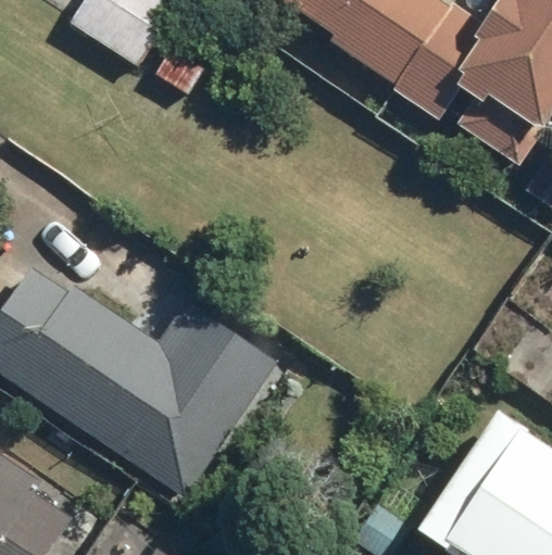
[(91,0),(77,22),(147,66),(190,0),(91,0)]
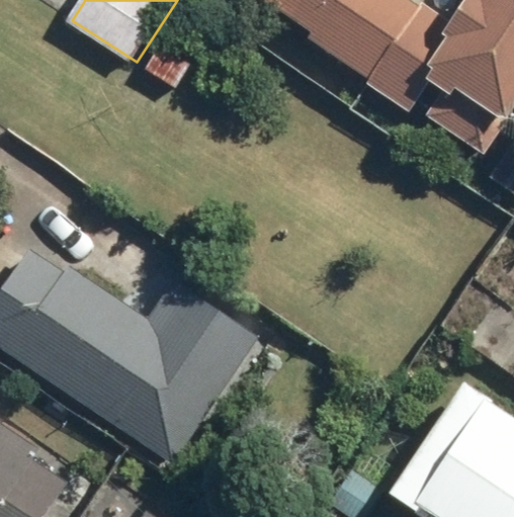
[(261,0),(313,33),(307,40),(370,82),(367,87),(412,115),(431,87),(502,133),(513,113),(513,0),(463,0),(449,21),(416,0),(261,0)]
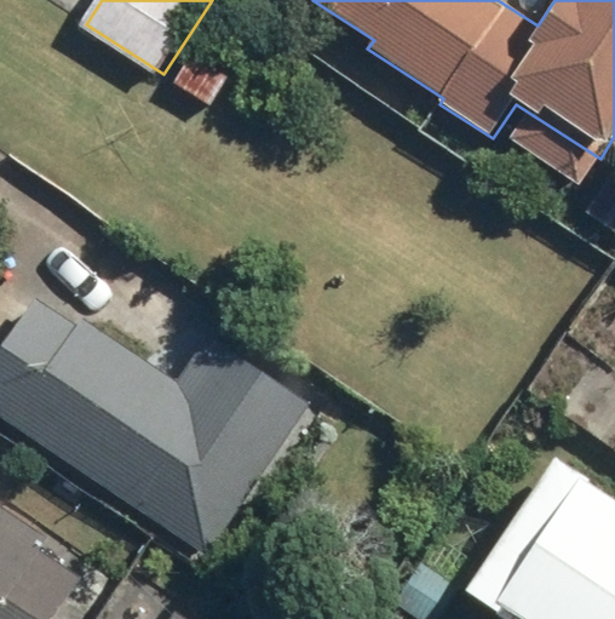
[(202,52),(180,85),(217,108),(239,75),(202,52)]
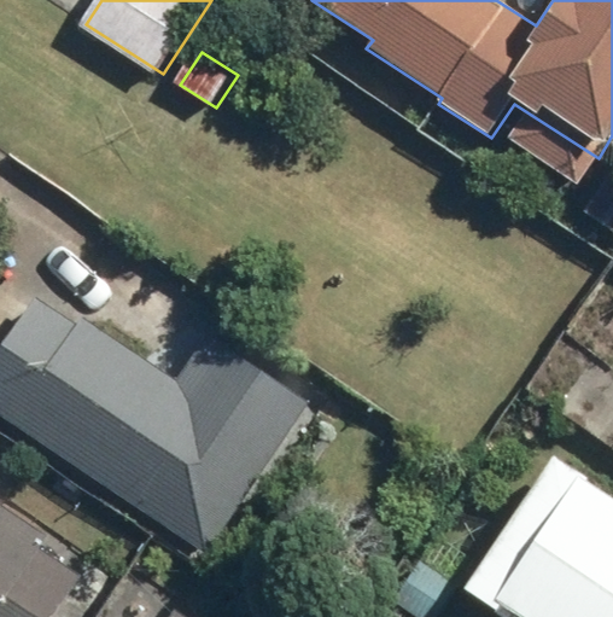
[(612,170),(584,210),(612,231),(612,170)]
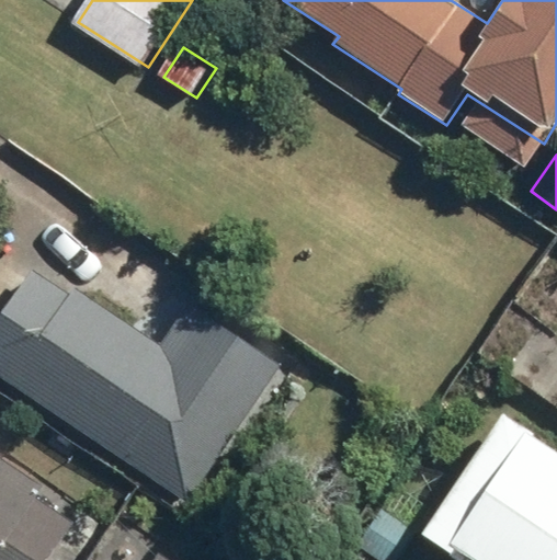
[(40,266),(0,324),(0,376),(189,502),(281,365),(192,306),(163,349),(40,266)]
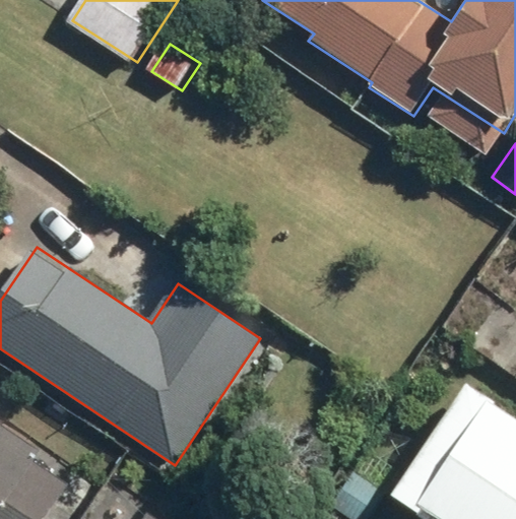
[(515,518),(515,425),(461,388),(385,501),(410,518),(515,518)]
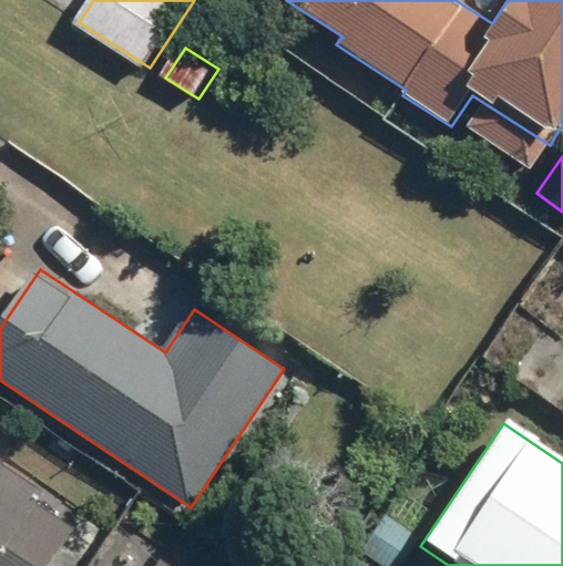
[(54,565),(79,530),(40,504),(49,491),(0,459),(0,565),(54,565)]
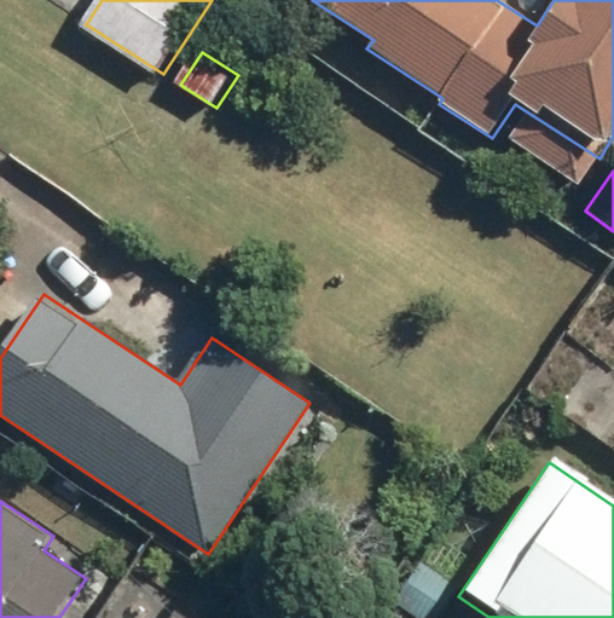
[(426,561),(394,602),(415,617),(438,617),(461,588),(426,561)]
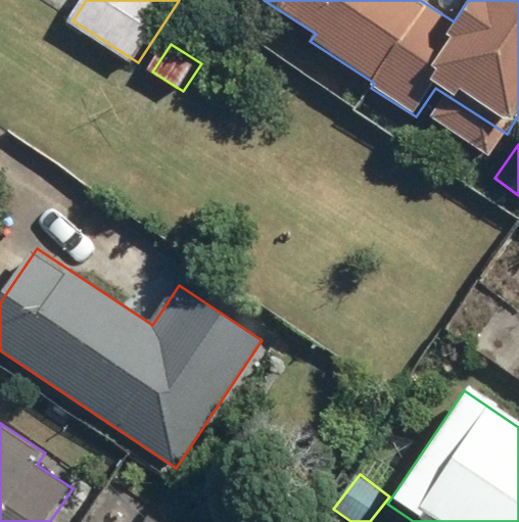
All buildings are outlined.
